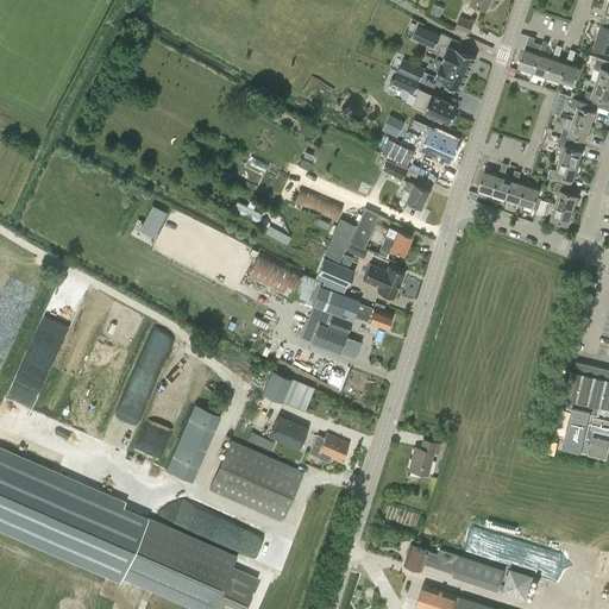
[(434,4),(431,13),(439,17),(444,8),(434,4)]
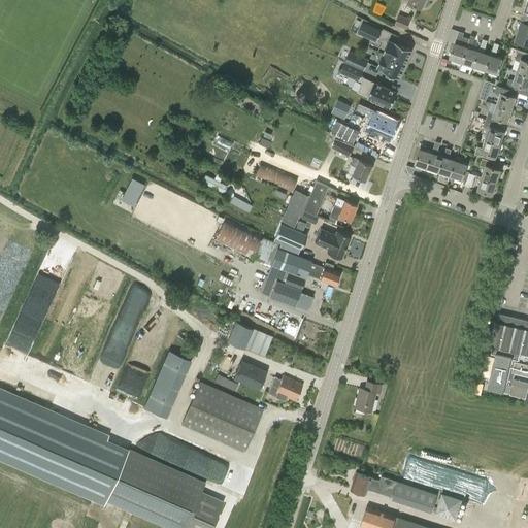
[(406,28),(409,19),(398,14),(395,24),(406,28)]
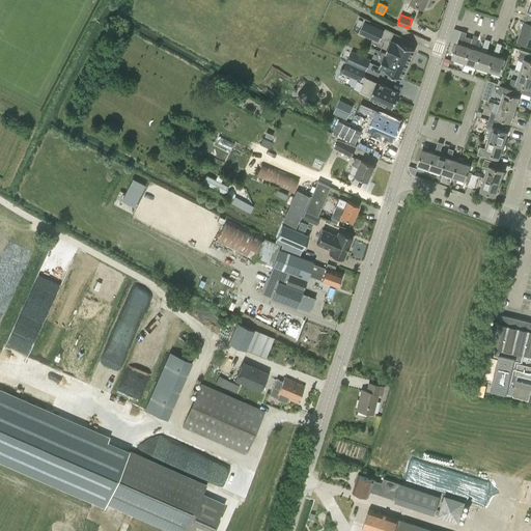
[(530,17),(526,16),(525,22),(519,40),(530,45),(530,17)]
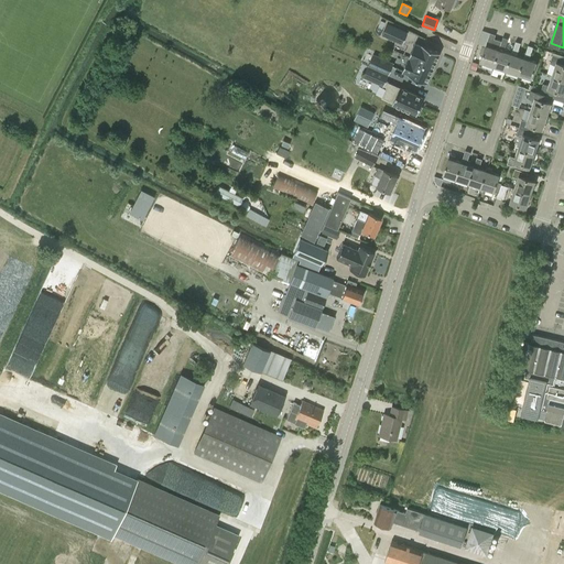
[(409,33),(388,23),(383,35),(403,44),(409,33)]
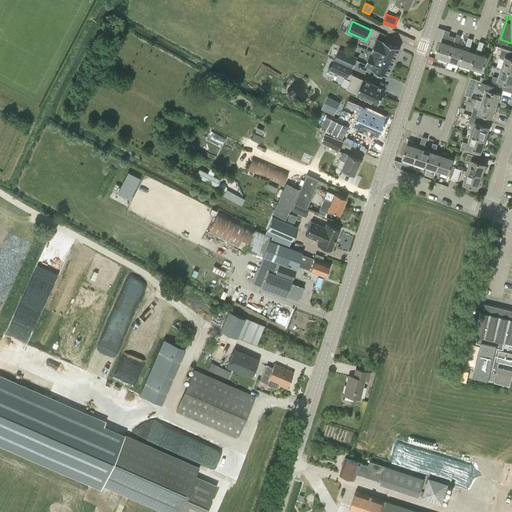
[(453,45),(455,37),(448,35),(450,31),(445,30),(440,43),(438,49),(436,56),(448,60),(453,45)]
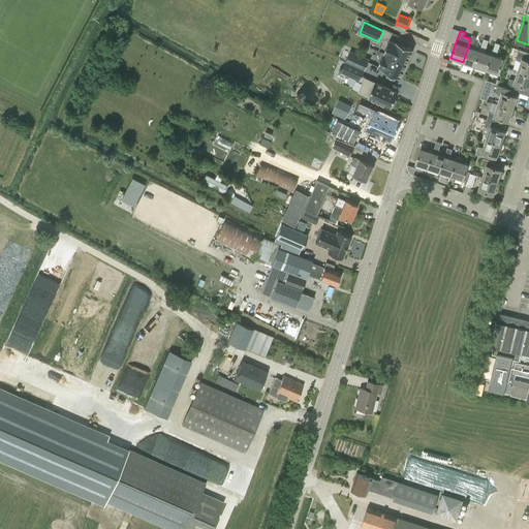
[(463,62),(475,65),(479,50),(473,48),(476,36),(471,34),(470,38),(468,47),(463,62)]
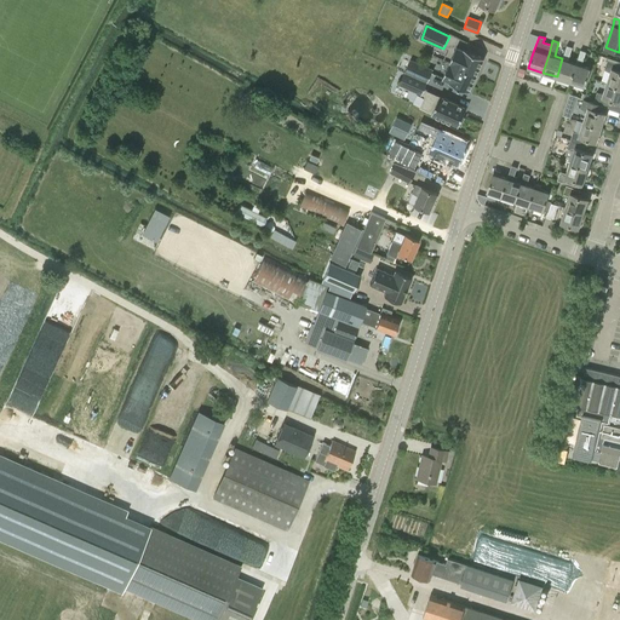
[(557,76),(570,81),(577,63),(568,61),(573,47),(567,45),(562,58),(557,76)]
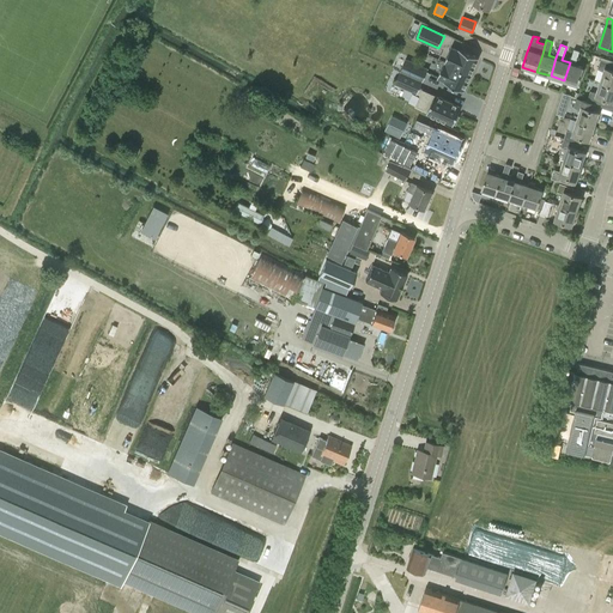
[(459,49),(459,50),(451,47),(444,62),(471,74),(478,58),(459,49)]
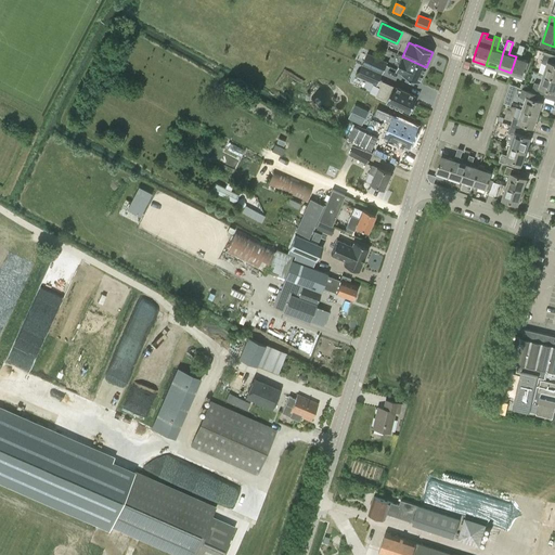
[(520,44),(516,56),(511,73),(524,77),(529,61),(520,59),(525,46),(520,44)]
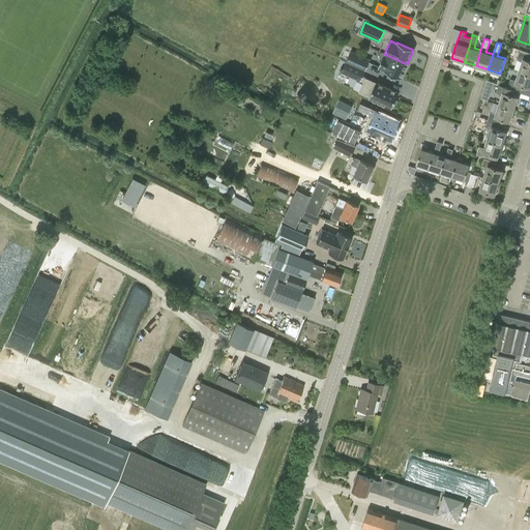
[(352,51),(347,61),(366,69),(371,59),(352,51)]
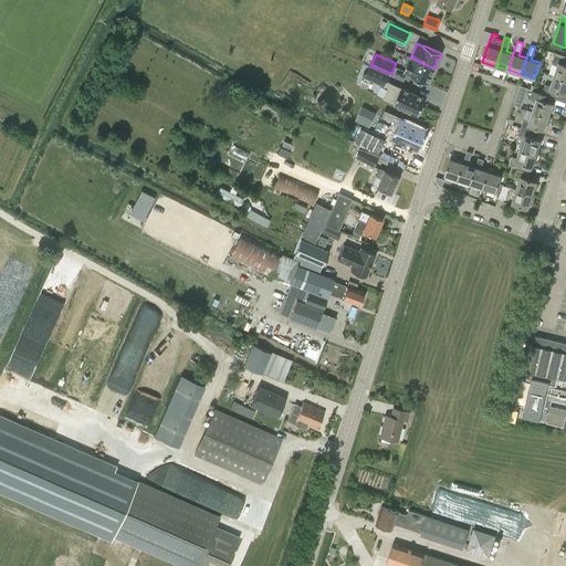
[(557,64),(554,75),(565,79),(565,58),(555,55),(553,63),(557,64)]
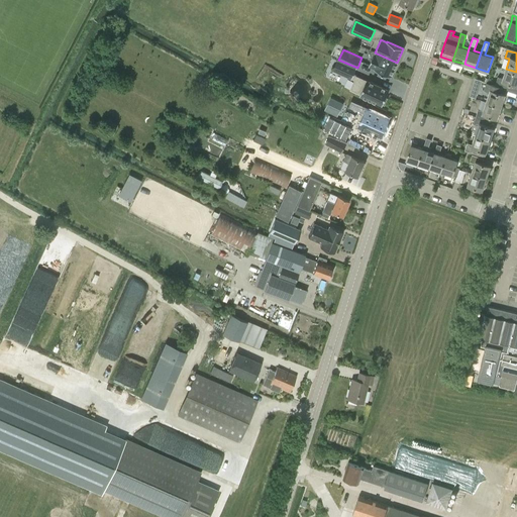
[(375,53),(369,66),(375,69),(375,70),(391,77),(397,63),(375,53)]
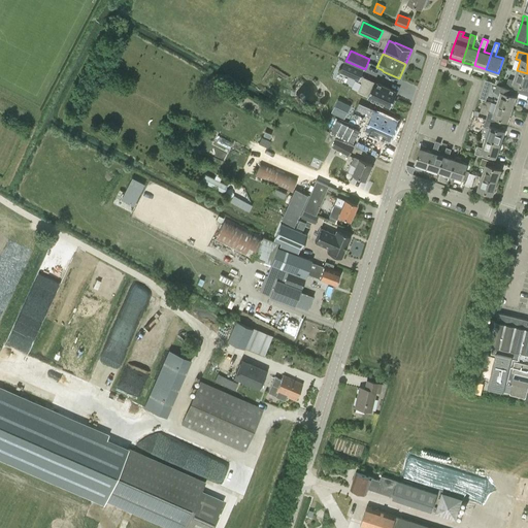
[(362,75),(365,69),(345,61),(340,71),(360,79),(361,78),(364,79),(359,91),(368,95),(368,96),(391,106),(393,106),(395,101),(394,100),(398,92),(375,80),(375,81),(362,75)]
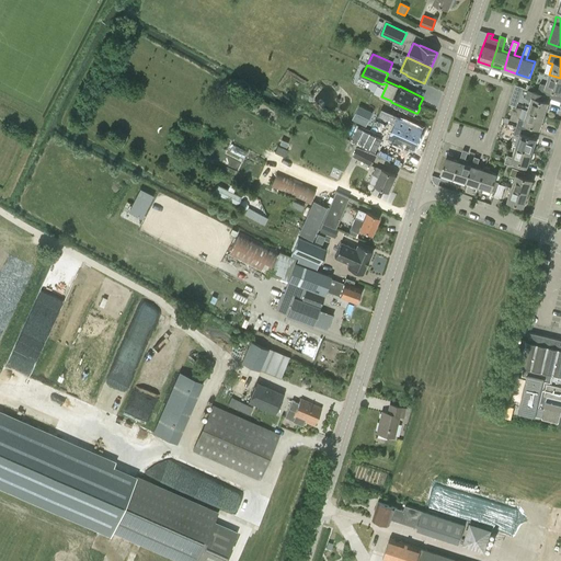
[(560,78),(549,75),(547,84),(541,82),(538,90),(551,94),(552,90),(560,92),(560,78)]
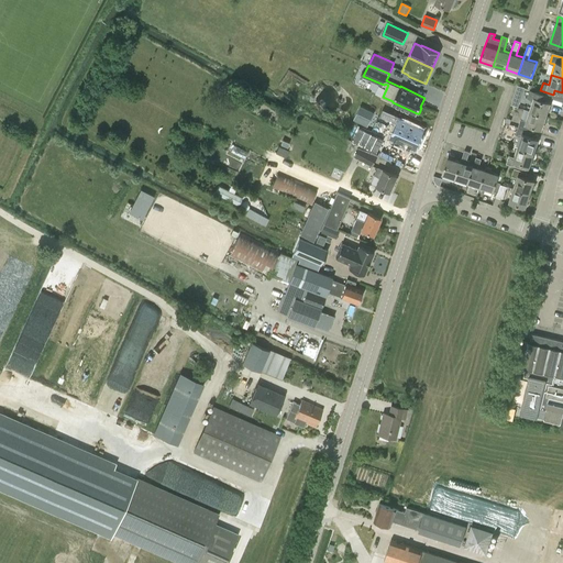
[(517,85),(515,94),(520,96),(523,87),(517,85)]
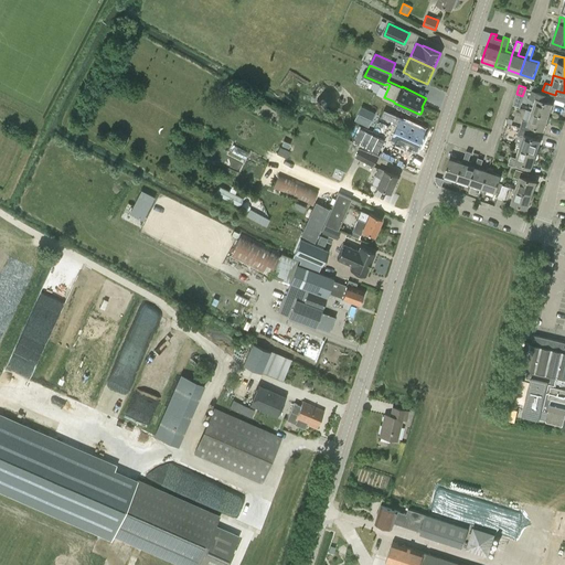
[(535,100),(532,110),(548,116),(553,103),(544,100),(545,95),(537,93),(533,91),(532,91),(530,98),(535,100)]
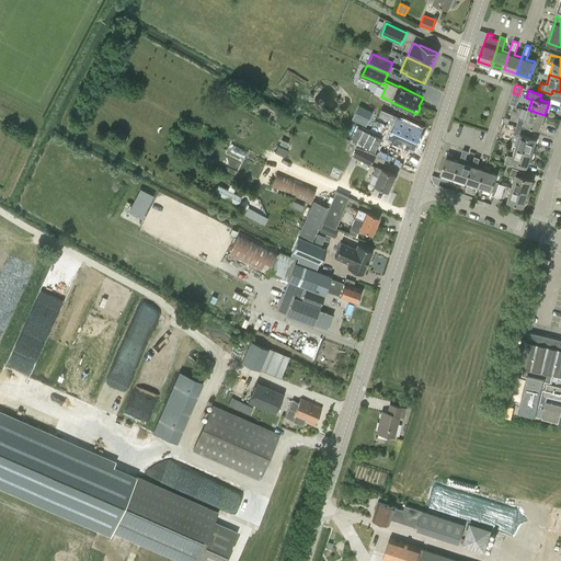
[(545,115),(528,110),(525,119),(519,118),(516,126),(529,130),(531,125),(540,128),(545,115)]
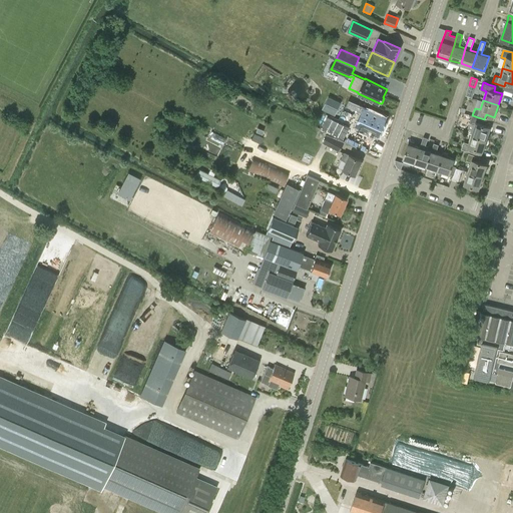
[(362,114),(357,126),(379,135),(386,118),(367,109),(368,108),(361,105),(358,112),(362,114)]
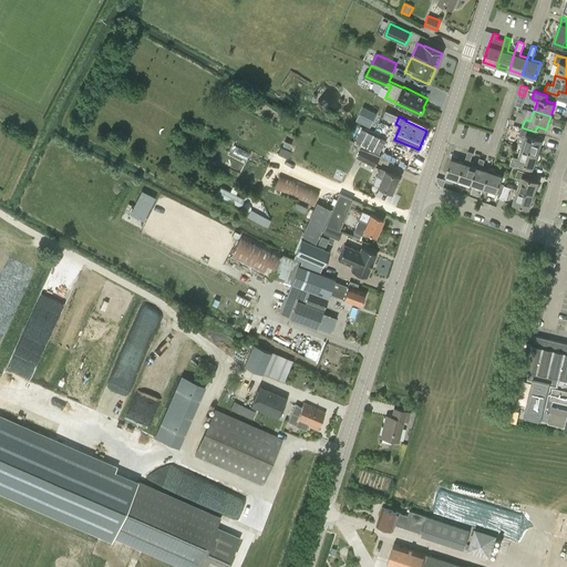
[(303,120),(300,127),(306,131),(310,123),(303,120)]
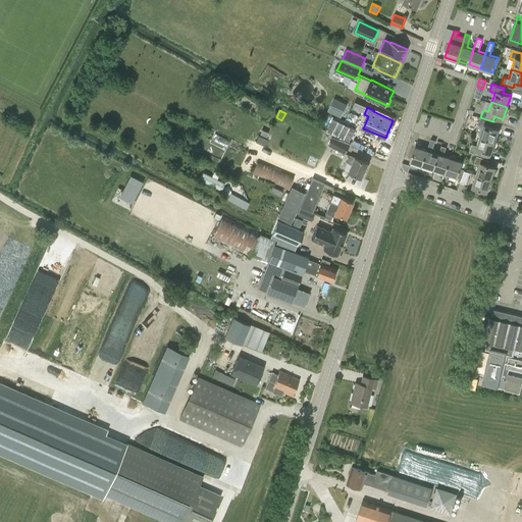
[(483,126),(479,136),(496,141),(500,128),(491,125),(492,121),(480,117),(478,124),(483,126)]
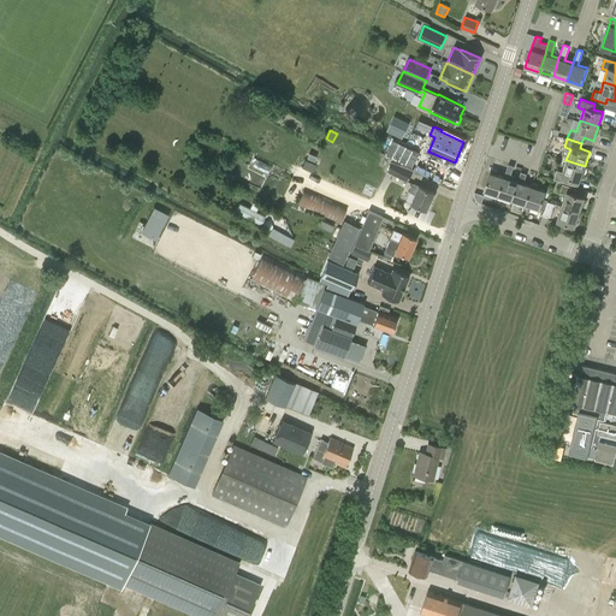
[(419,153),(400,143),(392,140),(386,153),(392,157),(413,166),(419,153)]
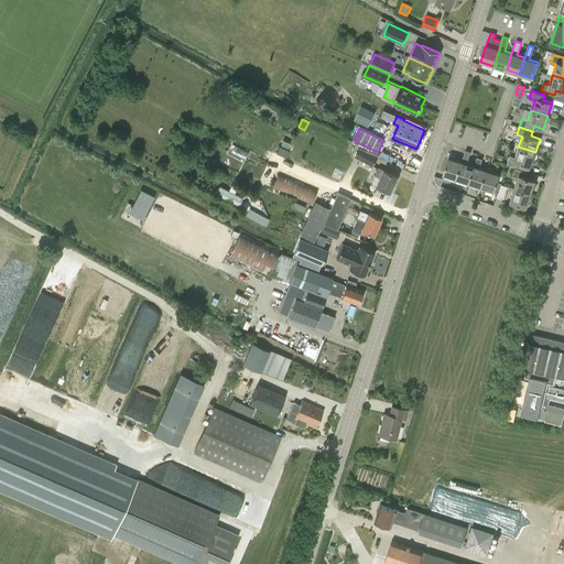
[(286,158),(289,151),(279,147),(275,152),(286,158)]
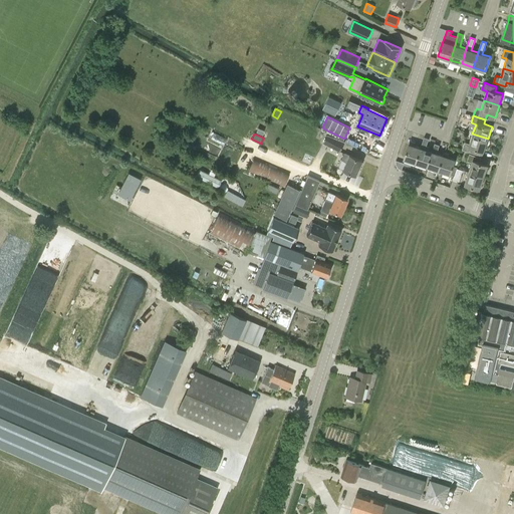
[(323,145),(334,149),(339,152),(343,141),(327,134),(323,145)]
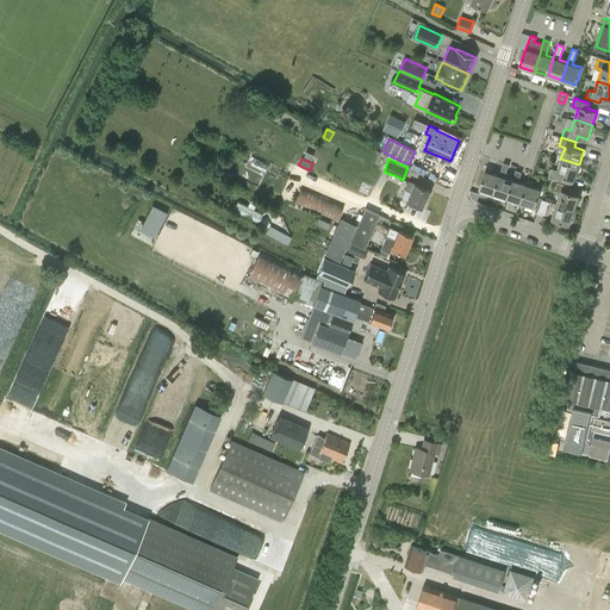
[(574,179),(579,165),(560,159),(556,169),(552,168),(548,176),(566,182),(568,176),(574,179)]
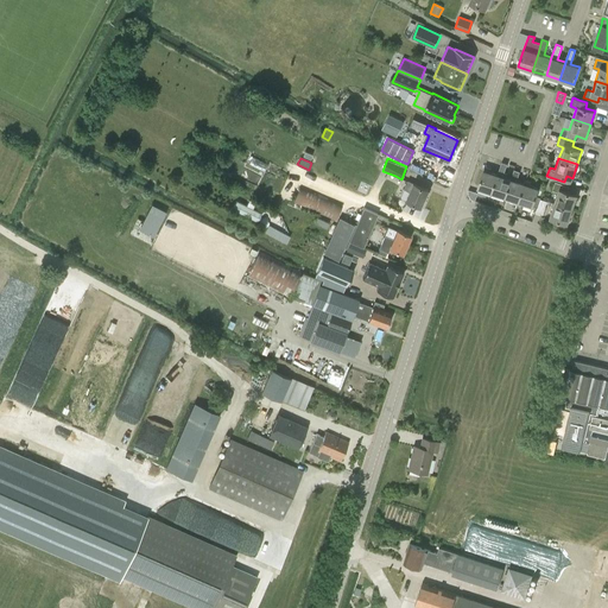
[(506,197),(506,195),(512,179),(507,178),(508,173),(505,172),(508,164),(502,162),(500,171),(499,171),(498,175),(492,192),(506,197)]
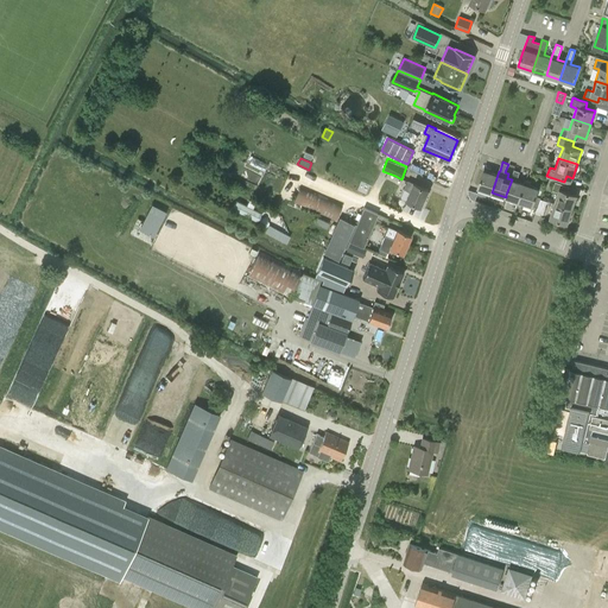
[(492,192),(498,175),(489,172),(491,168),(485,166),(477,188),(492,192)]
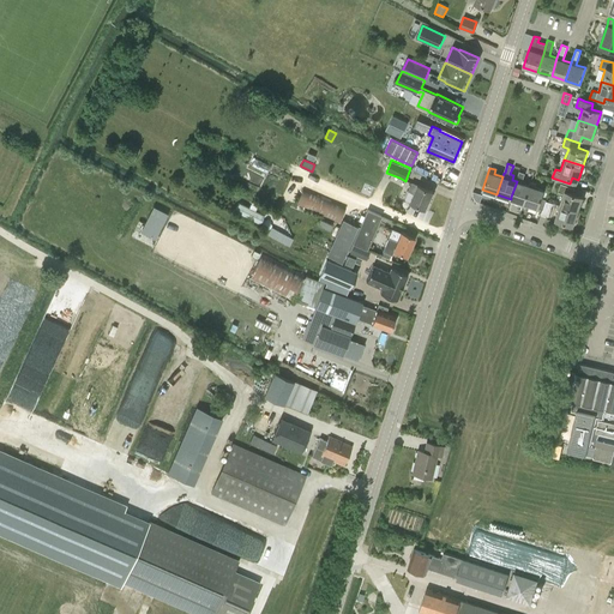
[(519,172),(518,176),(517,181),(511,197),(511,199),(524,203),(530,186),(522,184),(525,174),(519,172)]
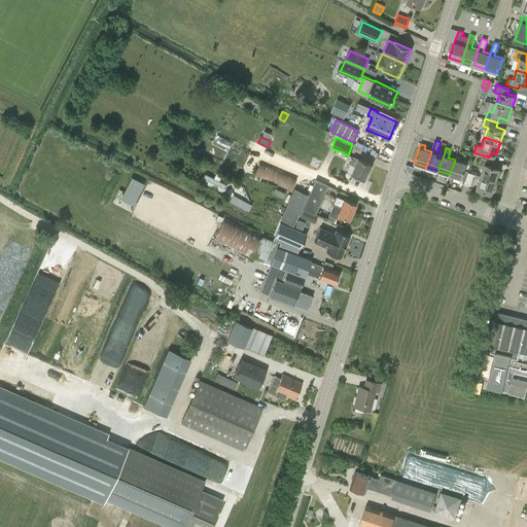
[(461,178),(465,179),(467,172),(464,171),(466,164),(459,161),(461,157),(456,155),(455,160),(450,174),(461,178)]
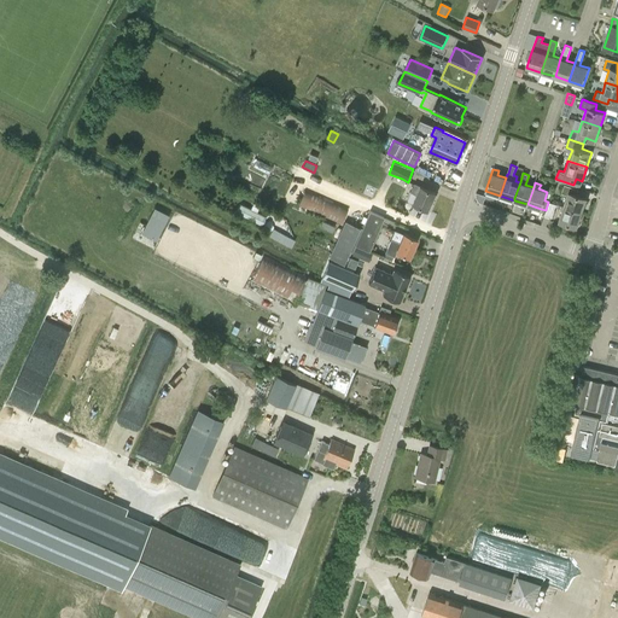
[(427,210),(436,192),(414,184),(410,192),(418,194),(414,204),(427,210)]
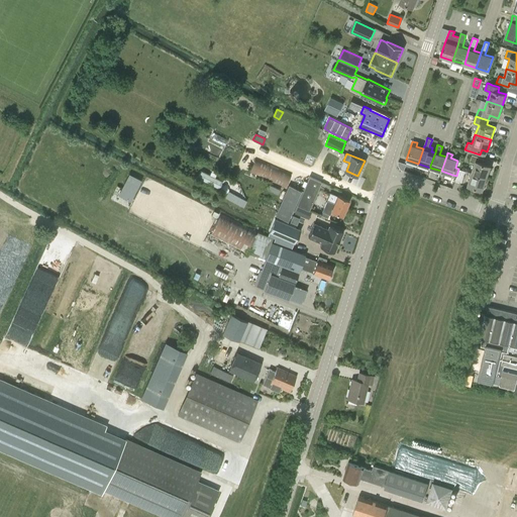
[(475,163),(472,172),(487,177),(491,166),(483,163),(484,158),(473,154),(470,162),(475,163)]
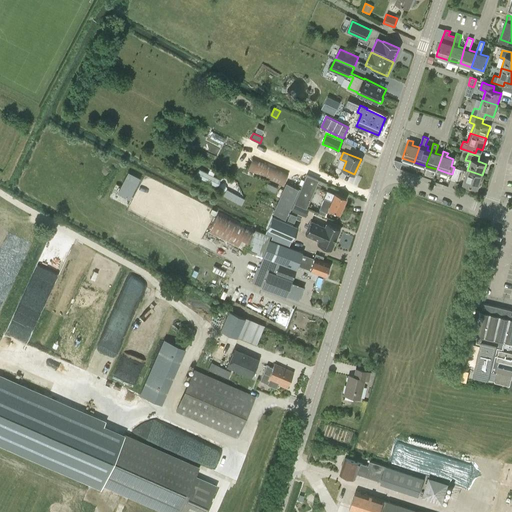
[(283,185),(289,172),(253,157),(247,170),(283,185)]
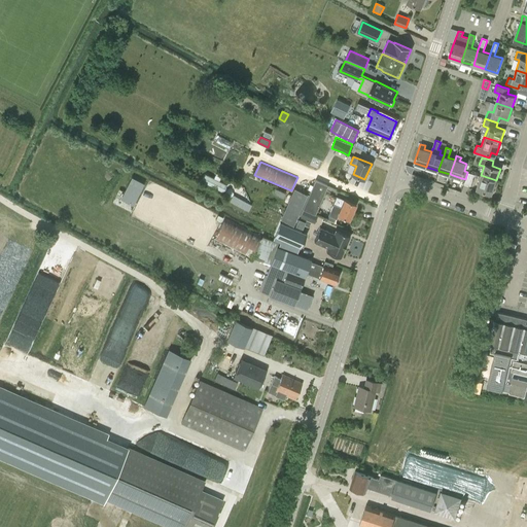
[(468,171),(467,172),(465,179),(464,183),(469,184),(473,173),(468,171)]
